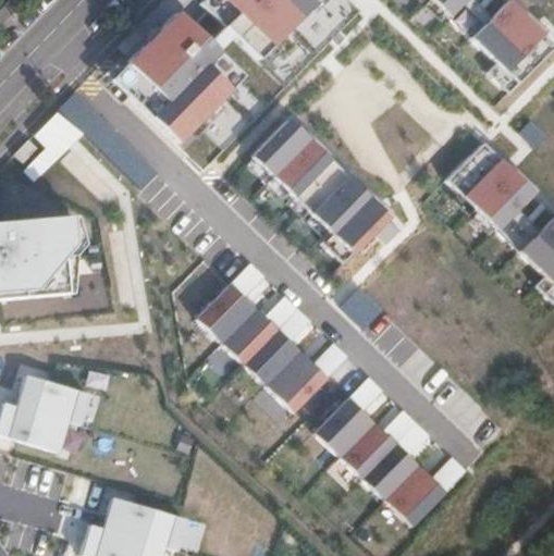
[(208,0),(206,3),(259,54),(310,0),(208,0)]
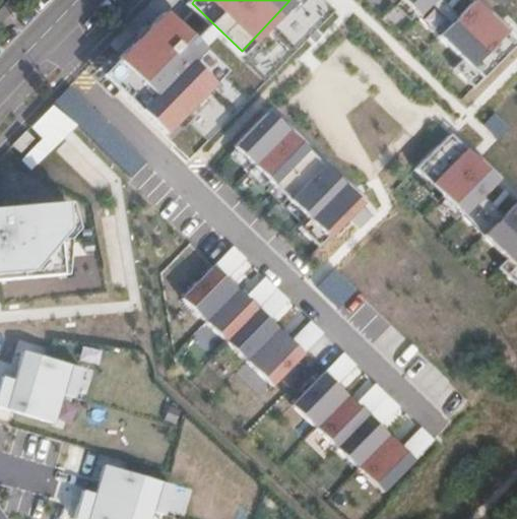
[(406,0),(422,14),(433,0),(406,0)]
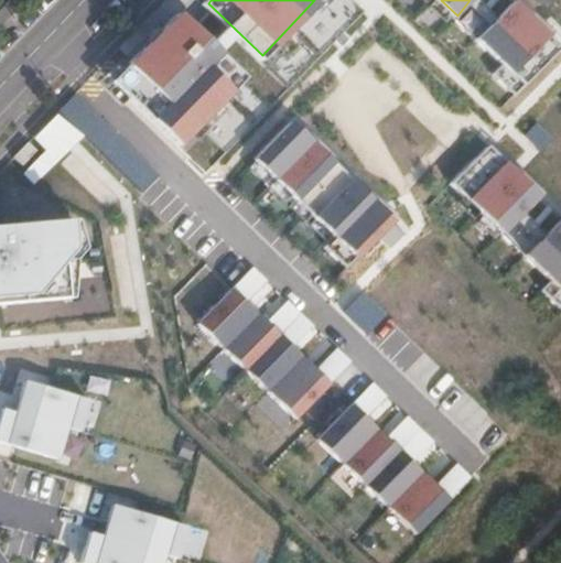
[(516,69),(551,32),(519,0),(511,0),(478,38),(516,69)]
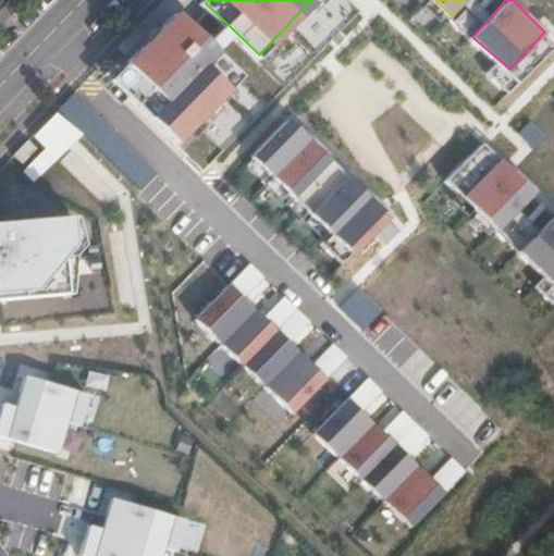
[(244,70),(177,8),(113,75),(181,140),(244,70)]
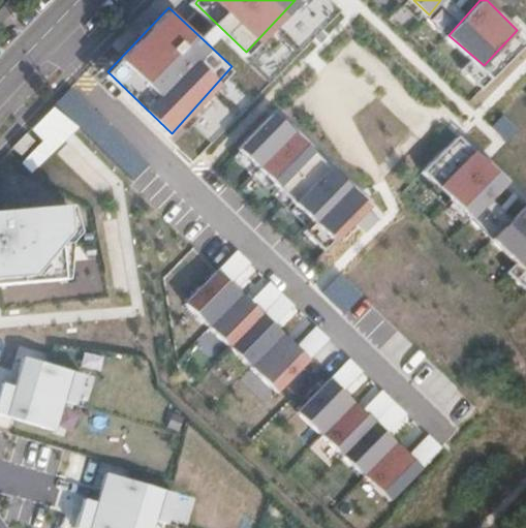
[(277,110),(242,148),(337,240),(374,199),(277,110)]
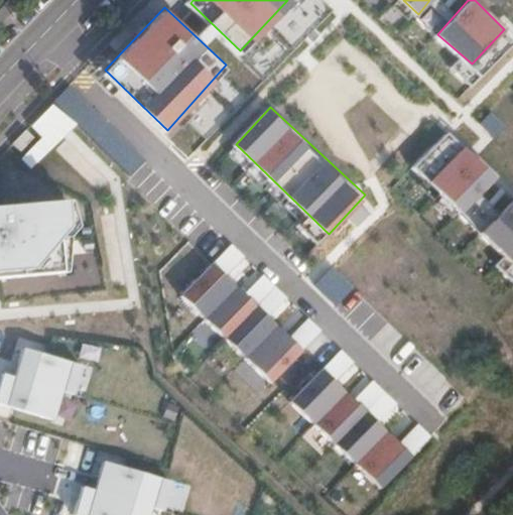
[(512,184),(450,128),(415,166),(512,259),(512,184)]
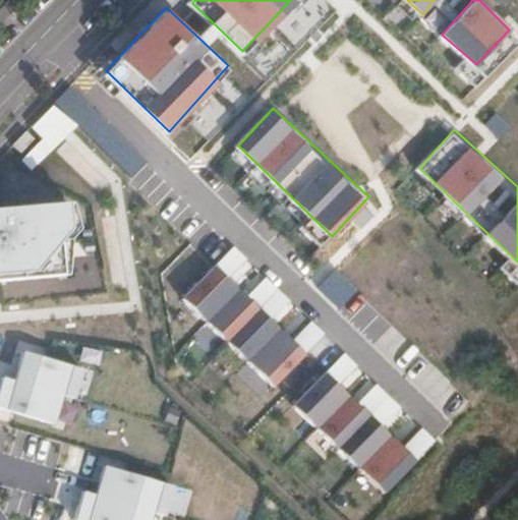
[(0,200),(0,276),(66,270),(69,236),(80,221),(73,196),(0,200)]
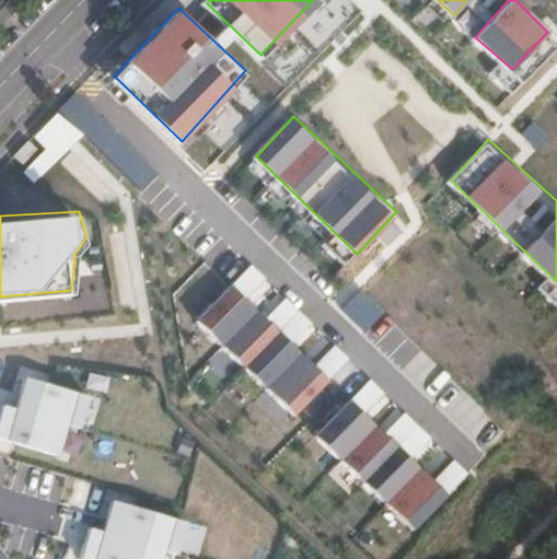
[(256,263),(235,286),(248,299),(268,279),(256,263)]
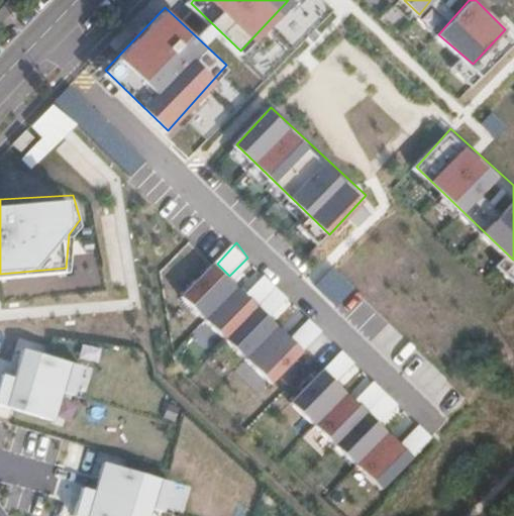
[(217,264),(185,296),(384,488),(416,454),(403,441),(381,420),(357,399),(341,383),(325,368),(305,347),(294,336),(271,315),(247,292),(229,276),(217,264)]
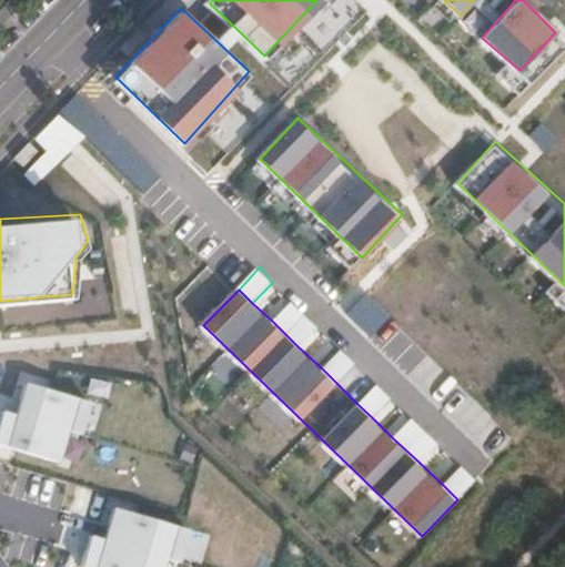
[(293,300),(272,321),(298,346),(321,326),(293,300)]
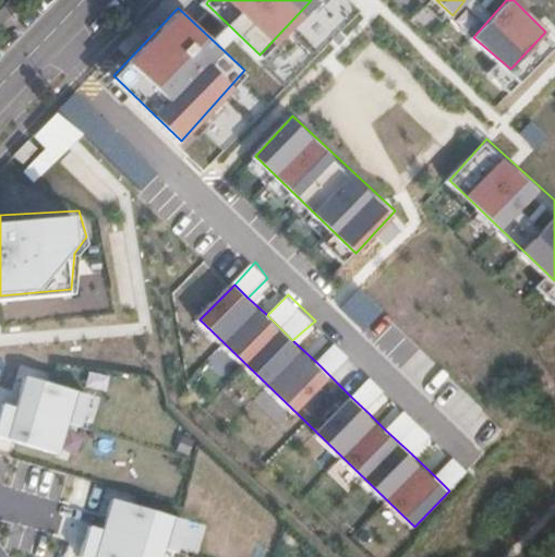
[(336,342),(317,363),(329,375),(350,355),(336,342)]
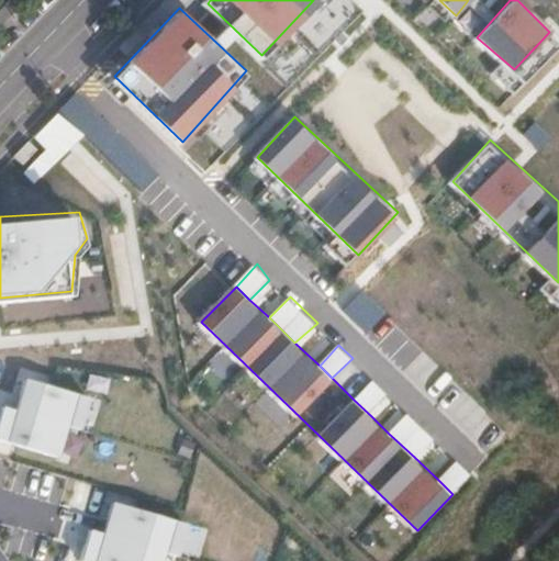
[(372,379),(354,400),(371,416),(394,397),(372,379)]
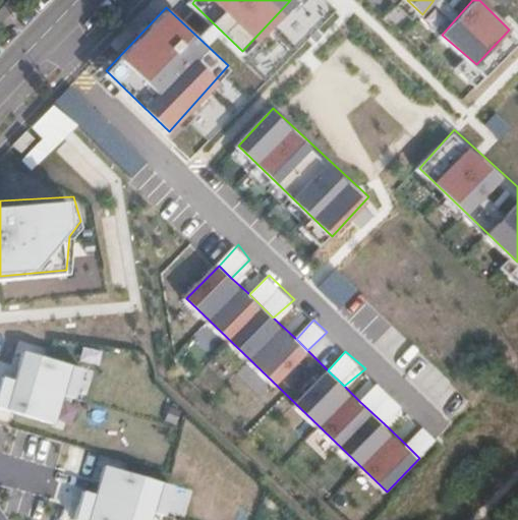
[(378,384),(360,402),(384,423),(402,406),(378,384)]
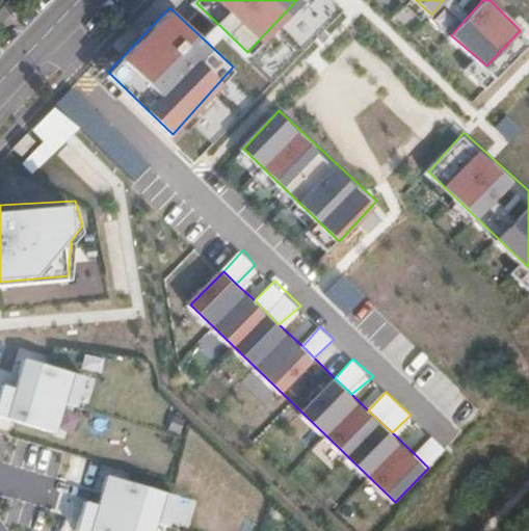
[(415,454),(428,468),(446,448),(432,435),(415,454)]
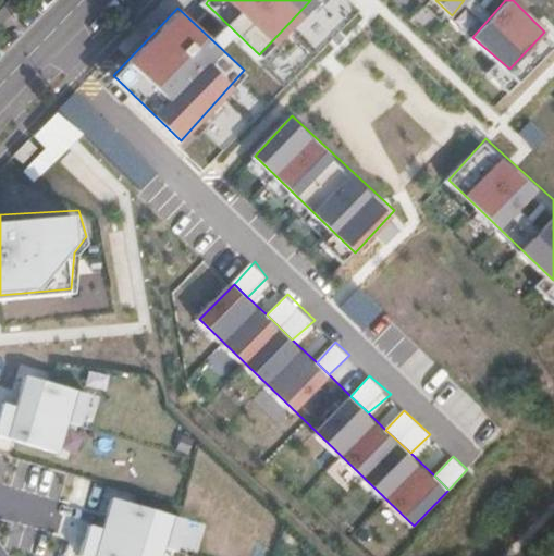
[(103,527),(90,523),(82,554),(89,555),(161,555),(164,545),(177,550),(185,518),(113,495),(103,527)]
